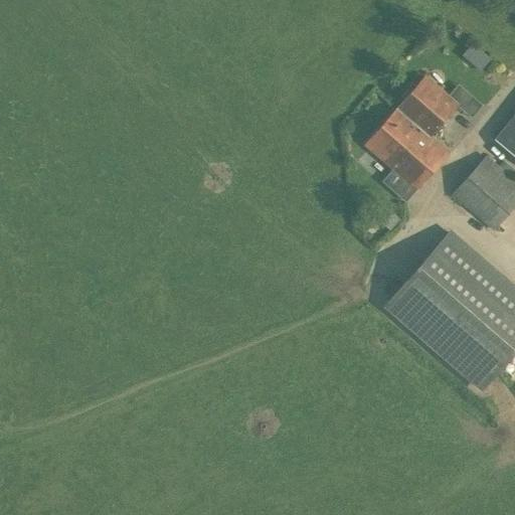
[(472,41),(460,52),(478,70),(490,58),(472,41)]
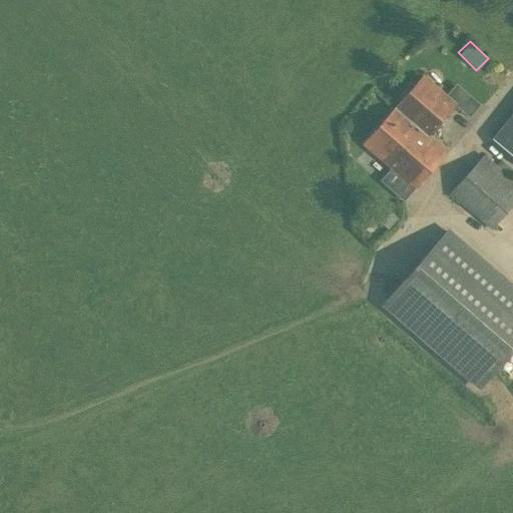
[(399,95),(403,99),(364,144),(391,168),(381,180),(404,200),(446,151),(428,135),(455,104),(423,77),(414,86),(410,82),(399,95)]
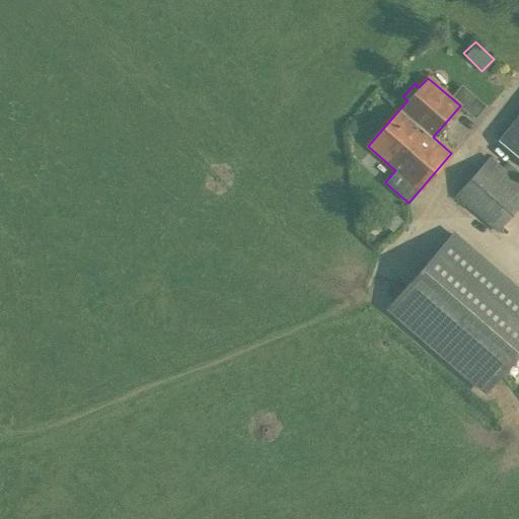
[(518,157),(518,113),(497,140),(518,157)]
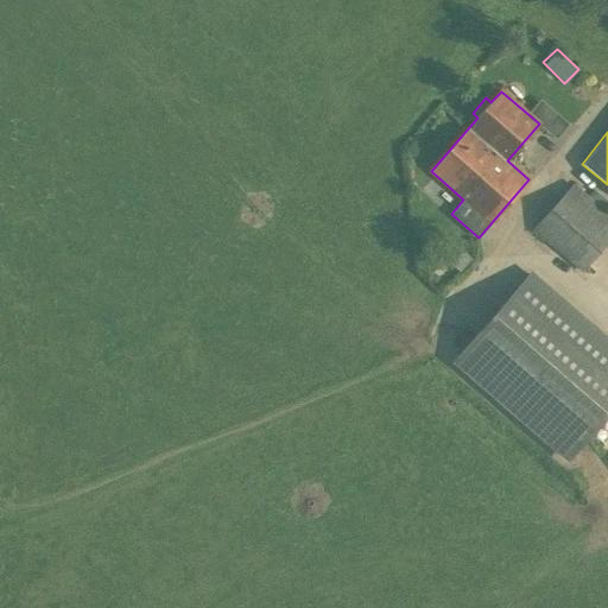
[(607,213),(574,183),(532,229),(582,272),(607,241),(607,213)]
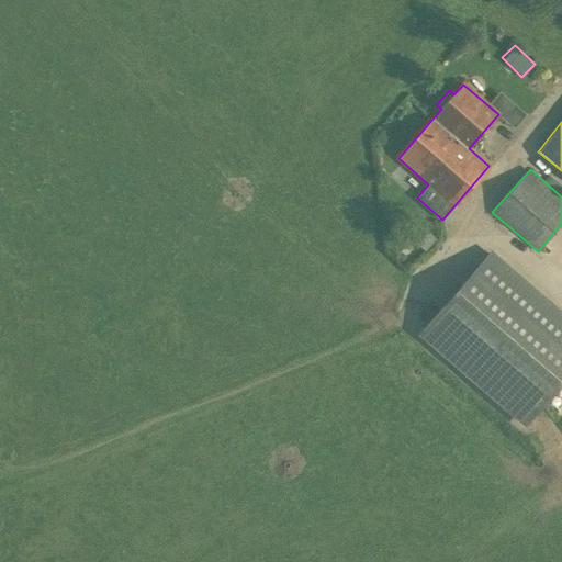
[(561,383),(561,311),(491,250),(417,335),(525,427),(561,383)]
